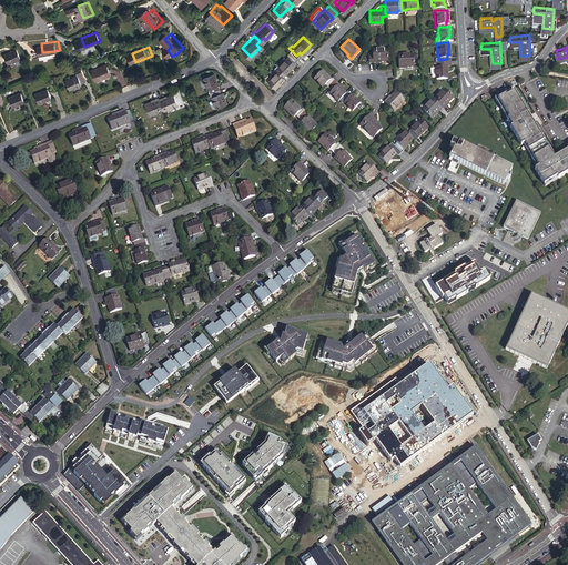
[(368,52),(368,60),(373,60),(373,59),(384,59),(383,47),(367,48),(368,52)]
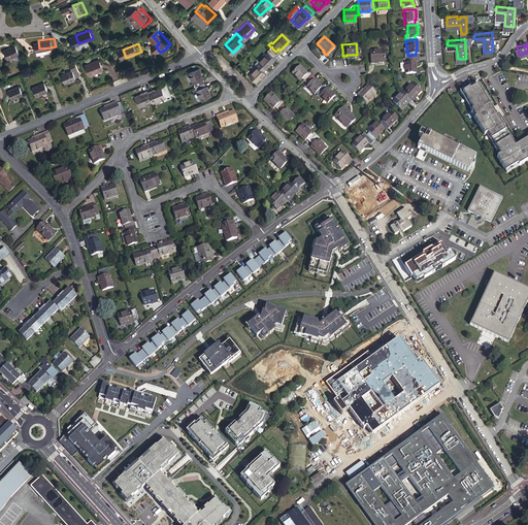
[(22,44),(9,47),(11,57),(24,54),(22,44)]
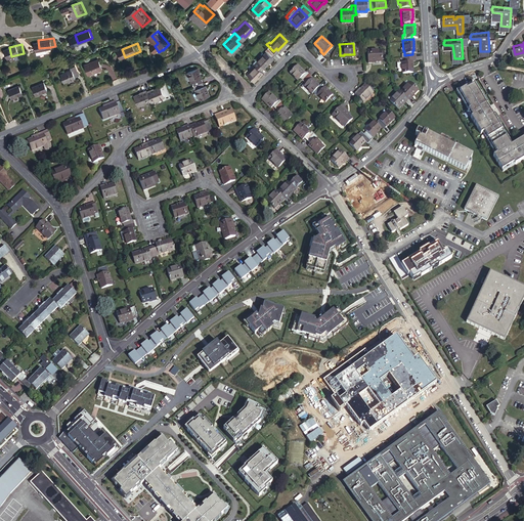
[(273,51),(266,44),(263,47),(265,48),(256,58),(261,63),(263,66),(272,56),(270,54),(273,51)]
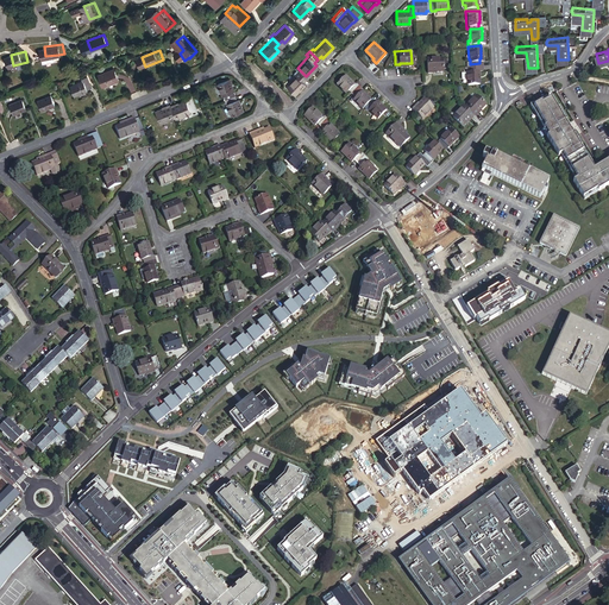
[(443,56),(426,57),(427,71),(432,70),(432,69),(444,69),(443,56)]
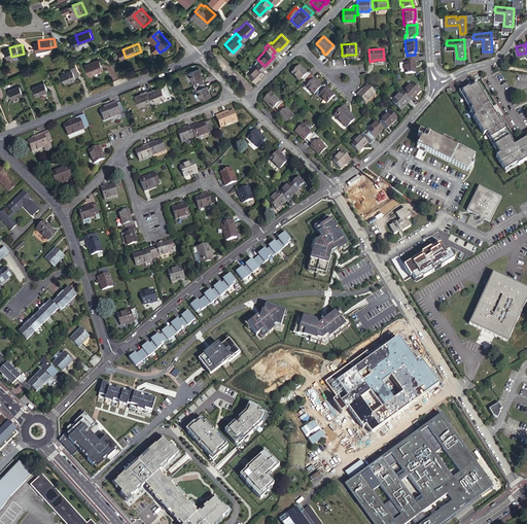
[(415,55),(407,56),(407,60),(401,60),(402,71),(413,70),(413,59),(416,59),(415,55)]
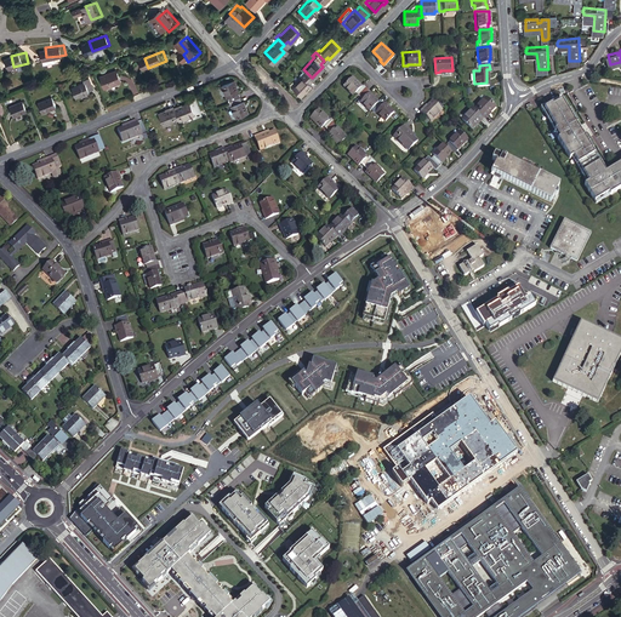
[(124,68),(106,75),(110,86),(129,80),(124,68)]
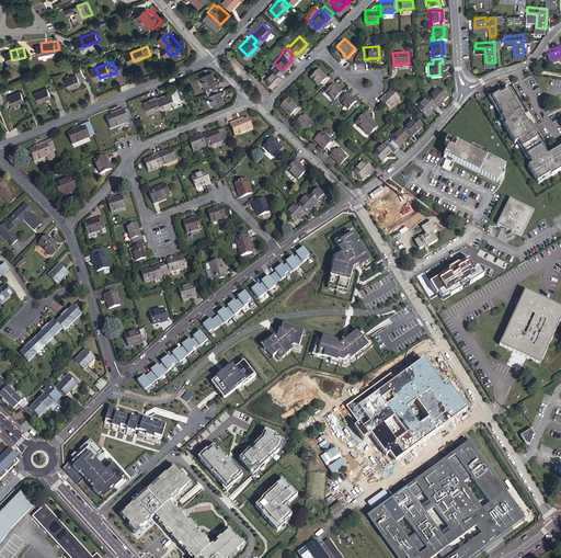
[(274,63),(273,61),(268,65),(272,68),(262,78),(270,84),(279,75),(278,73),(276,71),(279,68),(274,63)]
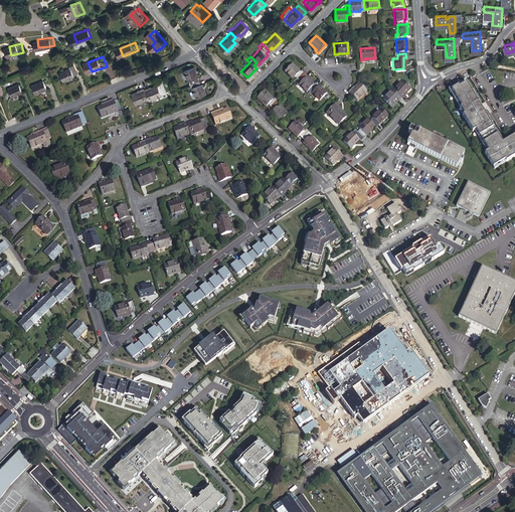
[(294,75),(296,77),(303,70),(300,67),(299,69),(291,61),(284,69),(291,77),(294,75)]
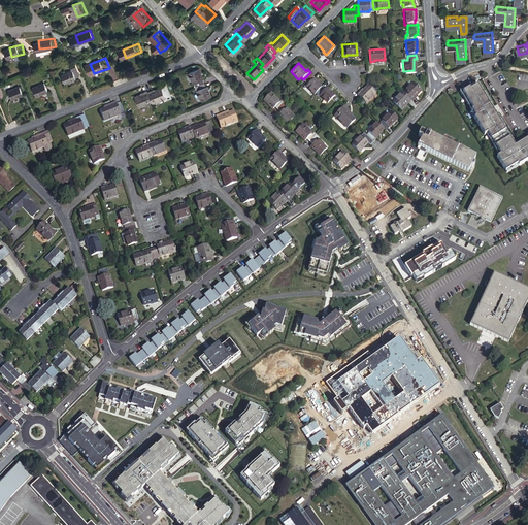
[(188,69),(194,84),(197,83),(204,79),(202,75),(203,75),(199,65),(188,69)]
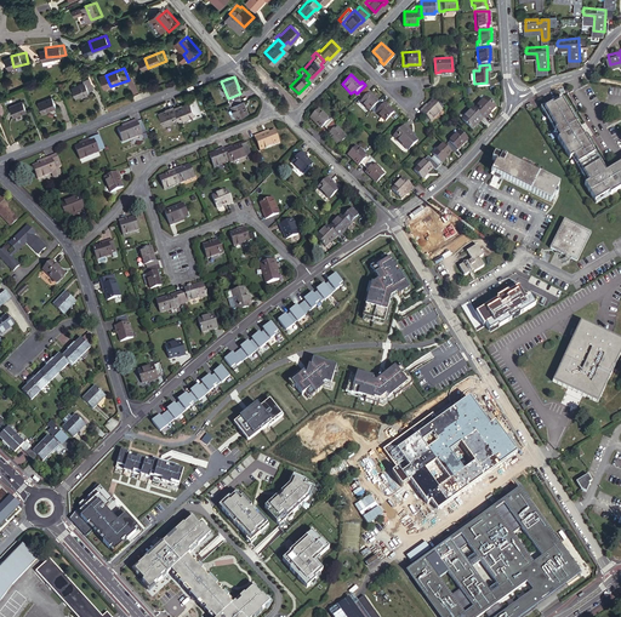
[(91,83),(78,87),(81,98),(95,92),(93,91),(98,89),(95,78),(90,80),(91,83)]
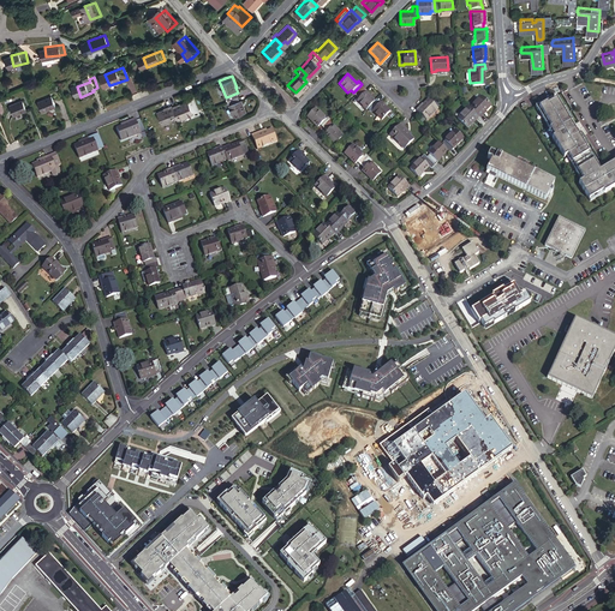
[(353,93),(357,96),(356,99),(362,105),(366,106),(374,99),(364,89),(365,88),(362,84),(353,93)]
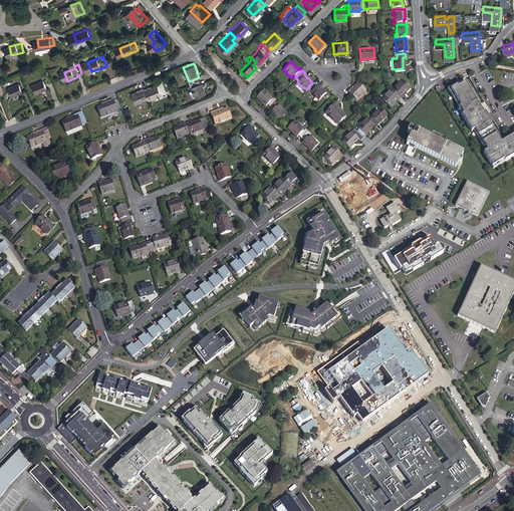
[(200,81),(199,77),(192,80),(197,94),(207,90),(203,80),(200,81)]
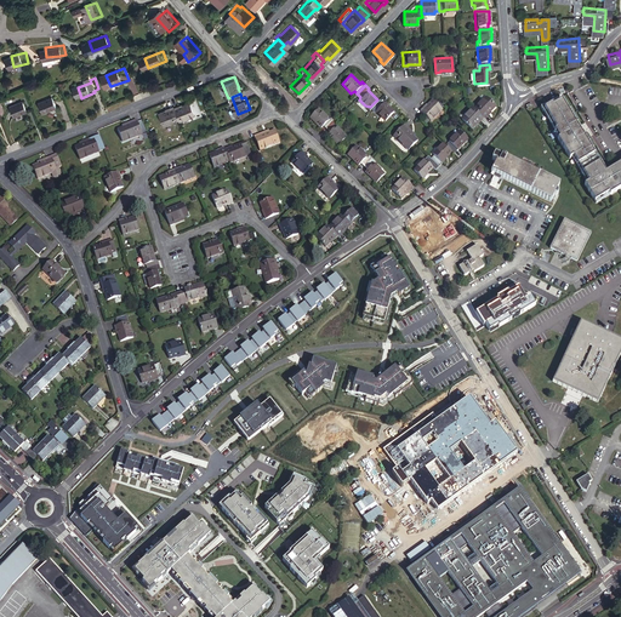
[(553,115),(551,116),(558,129),(557,130),(573,156),(576,155),(592,180),(587,182),(598,199),(611,190),(613,193),(620,187),(620,159),(620,160),(620,161),(608,171),(593,147),(594,146),(586,131),(585,132),(577,121),(580,120),(571,107),(570,108),(564,98),(565,97),(564,93),(545,106),(547,110),(548,109),(553,115)]
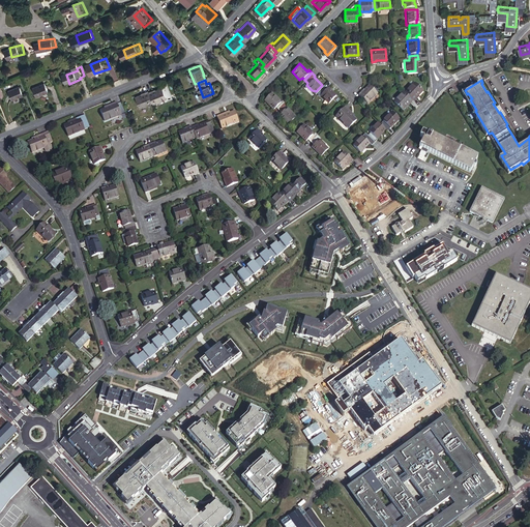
[(405,91),(413,99),(416,96),(415,95),(422,88),(415,81),(405,91)]
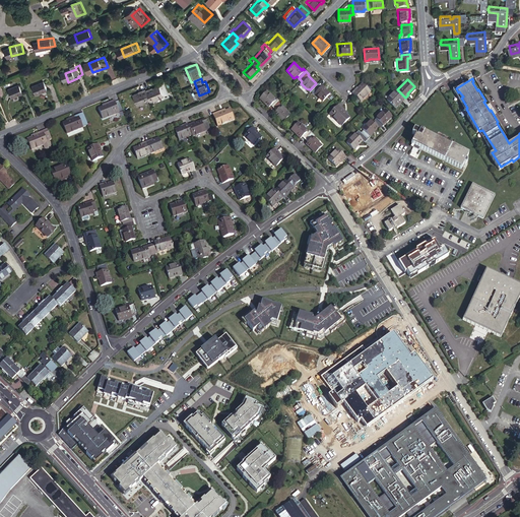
[(48,80),(37,84),(40,93),(51,88),(48,80)]
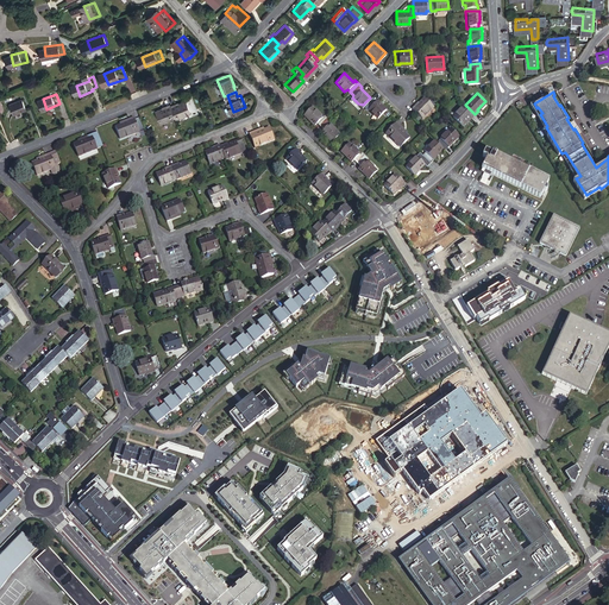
[(363,105),(366,108),(368,107),(377,115),(385,107),(376,98),(375,99),(371,95),(370,98),(363,105)]
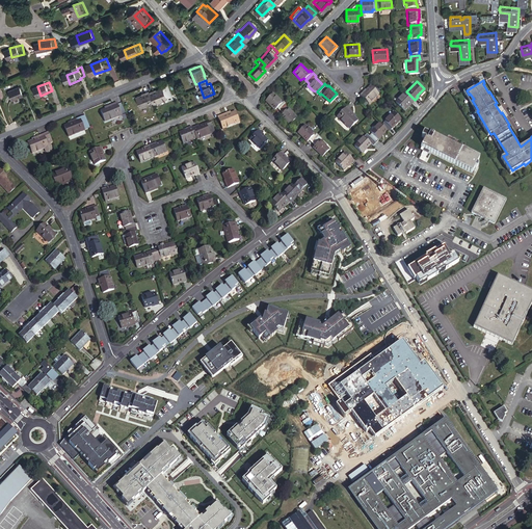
[(362,89),(358,93),(368,101),(377,90),(369,83),(365,87),(365,88),(363,90),(362,89)]
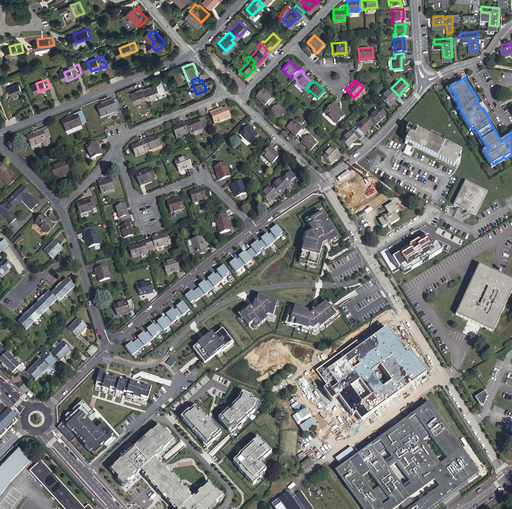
[(143,86),(147,95),(148,96),(160,92),(156,82),(147,85),(147,84),(143,86)]
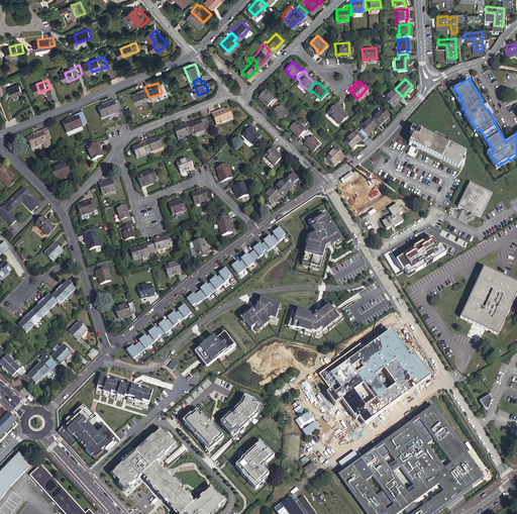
[(23,84),(12,88),(15,97),(26,93),(23,84)]
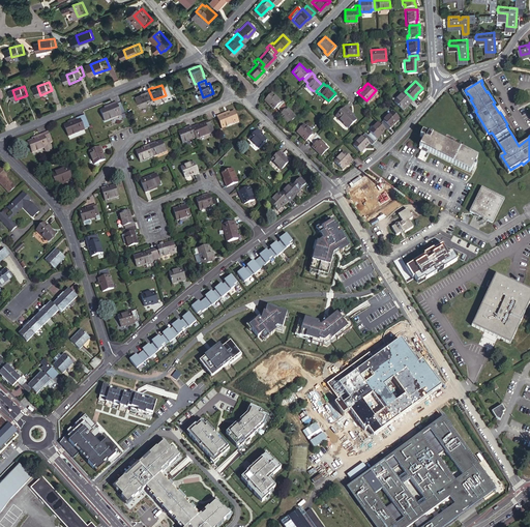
[(148,89),(148,87),(143,89),(144,90),(135,93),(139,105),(152,98),(148,89)]
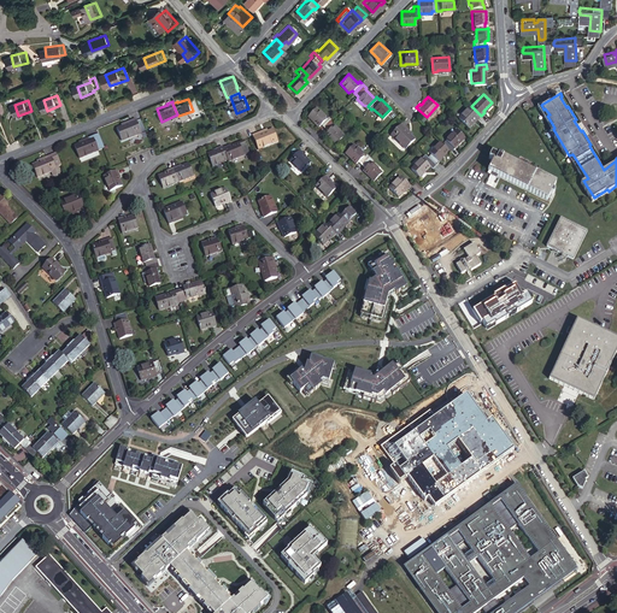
[(321,122),(324,124),(331,117),(329,113),(327,116),(316,105),(309,113),(318,124),(321,122)]
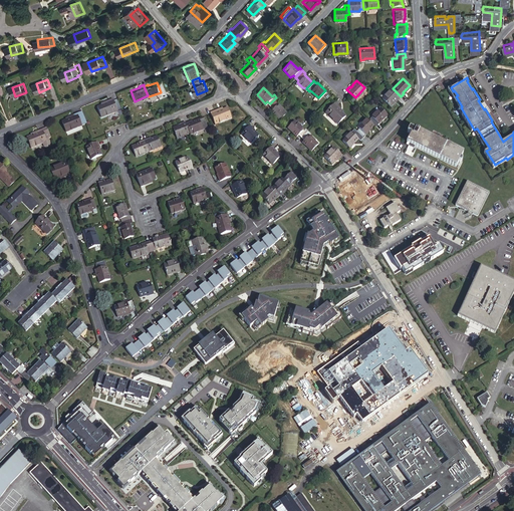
[(393,88),(392,88),(382,97),(390,104),(397,98),(397,99),(401,96),(393,88)]
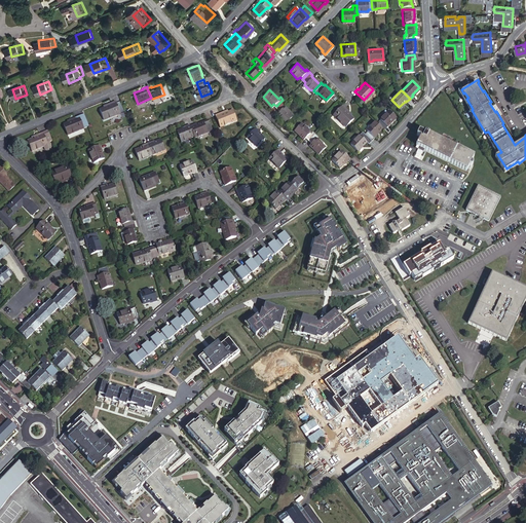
[(111,102),(99,107),(103,117),(120,110),(115,98),(110,100),(111,102)]
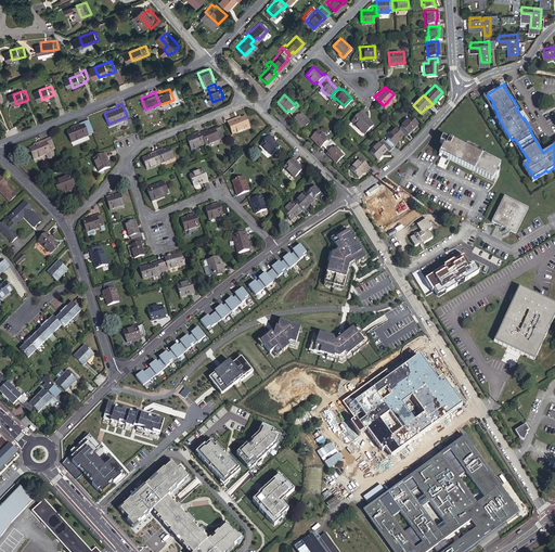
[(292,112),(295,115),(293,117),(302,127),(310,119),(299,110),(301,107),(298,105),(292,112)]
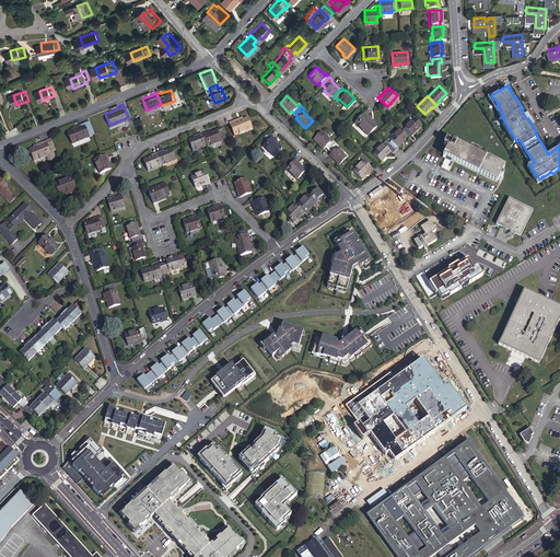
[(364,109),(357,117),(370,130),(376,124),(366,114),(368,113),(364,109)]
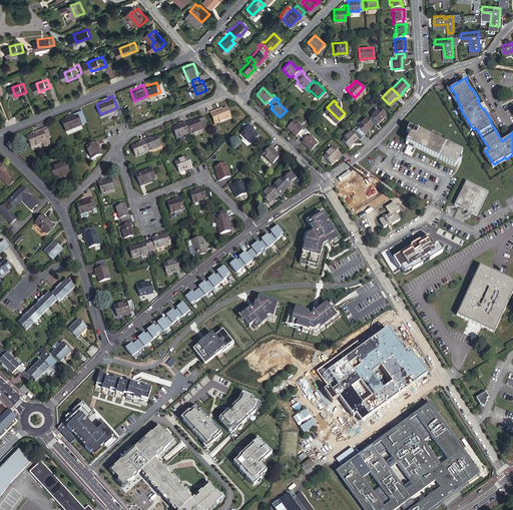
[(369,114),(367,117),(372,121),(373,123),(385,111),(377,104),(368,113),(369,114)]
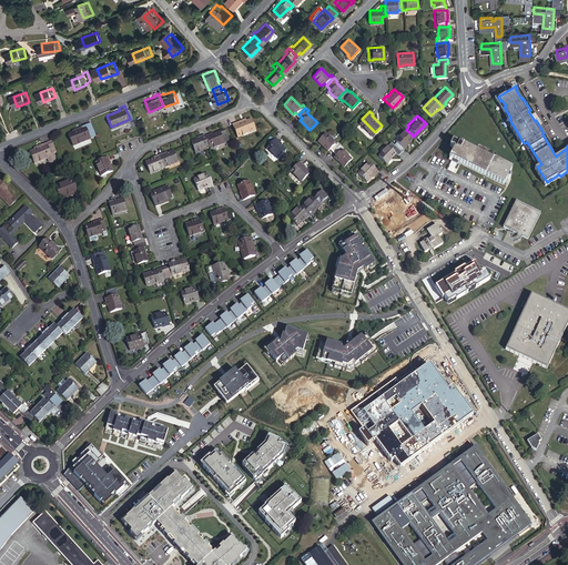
[(236,120),(232,122),(237,134),(254,128),(250,117),(237,122),(236,120)]
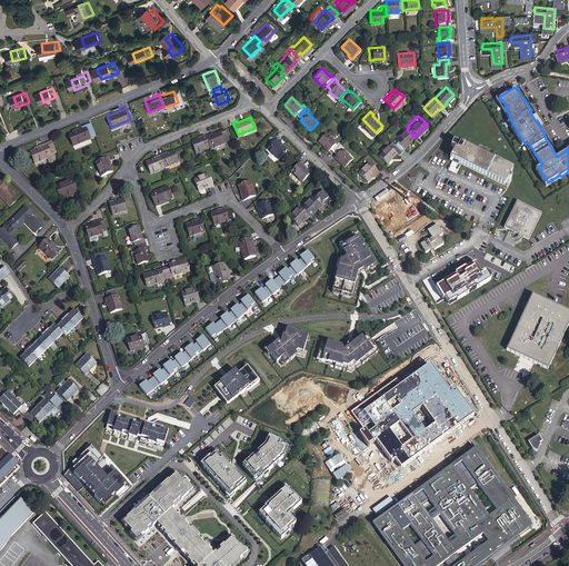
[(90,120),(81,123),(81,126),(72,129),(68,131),(72,142),(87,137),(86,135),(95,130),(90,120)]
